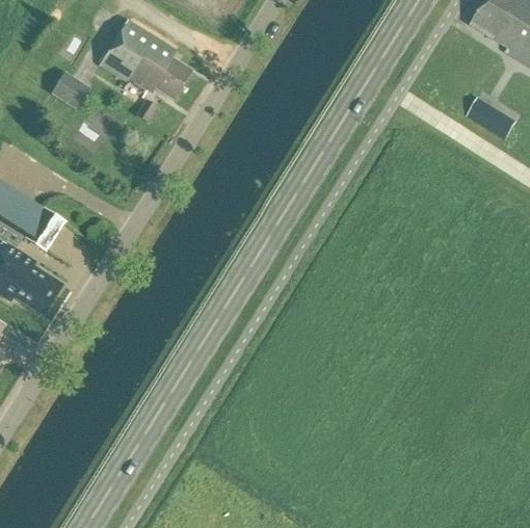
[(483,0),(469,24),(507,48),(505,52),(529,67),(529,0),(483,0)]
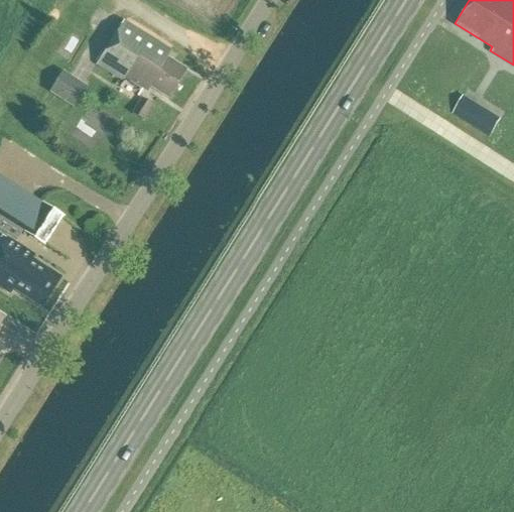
[(169,97),(186,69),(167,56),(172,48),(124,19),(97,62),(124,80),(126,77),(145,89),(148,84),(169,97)]
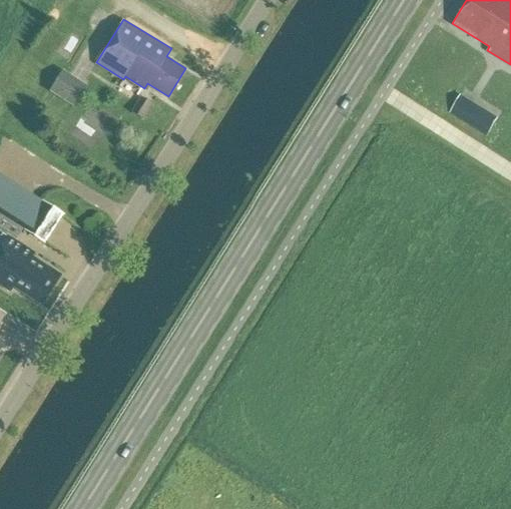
[(73,106),(87,85),(62,69),(48,89),(73,106)]
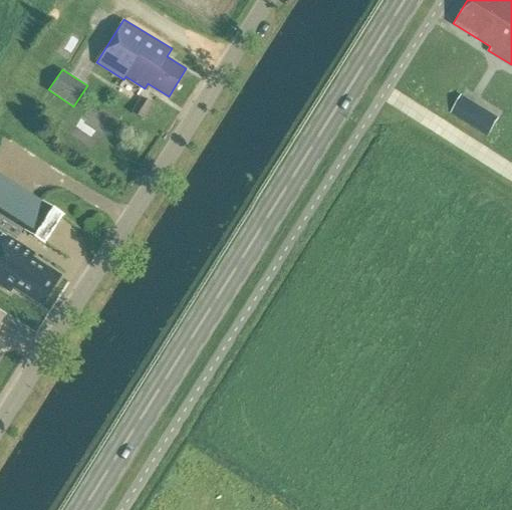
[(463,94),(452,110),(471,122),(482,105),(463,94)]
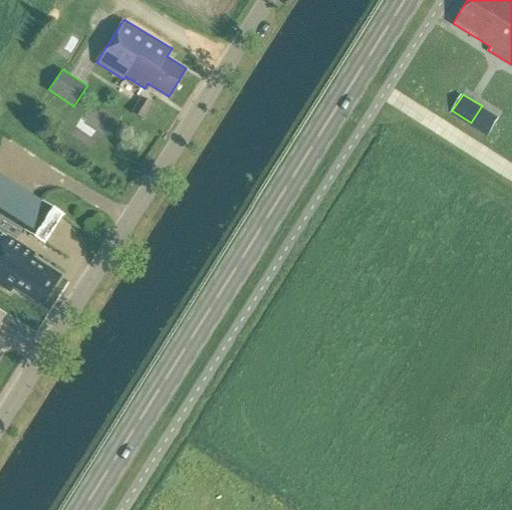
[(144,118),(153,104),(141,97),(133,110),(144,118)]
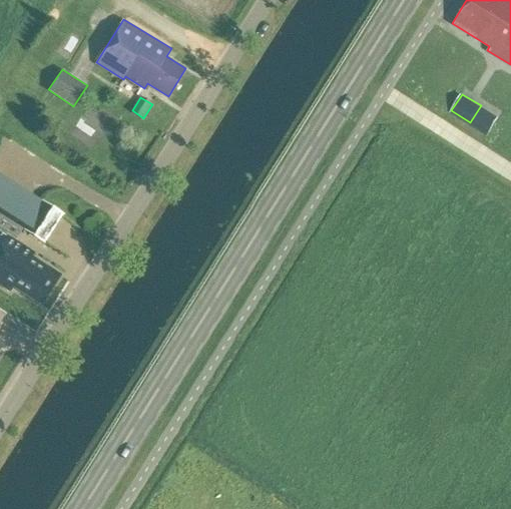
[(45,242),(63,215),(40,200),(22,227),(45,242)]
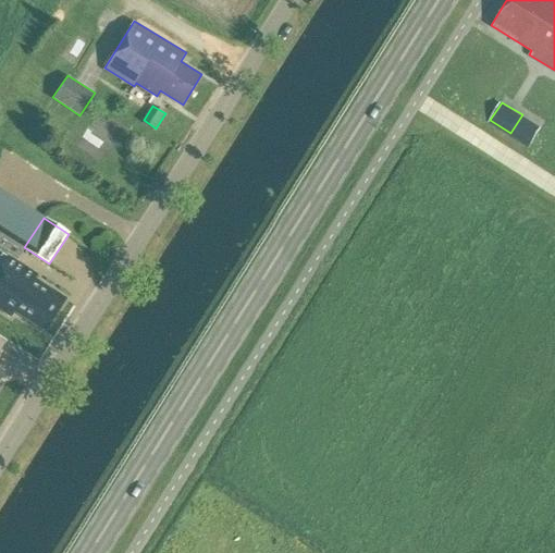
[(46,332),(68,297),(36,278),(39,273),(10,254),(0,269),(0,309),(12,317),(15,312),(46,332)]
